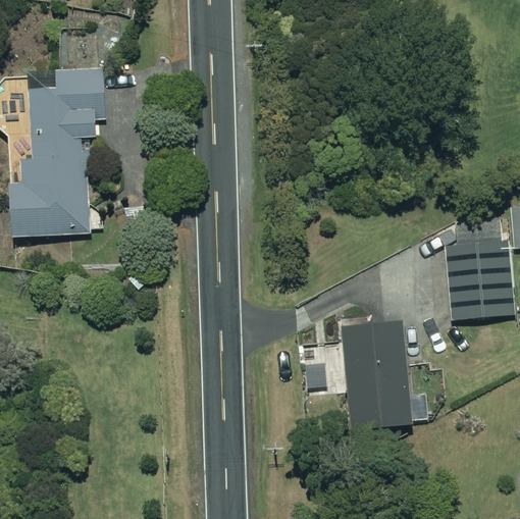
[(7,184),(10,238),(93,230),(87,161),(93,160),(91,136),(96,136),(94,118),(107,117),(103,66),(54,69),(55,87),(27,90),(32,158),(18,159),(19,183),(7,184)]
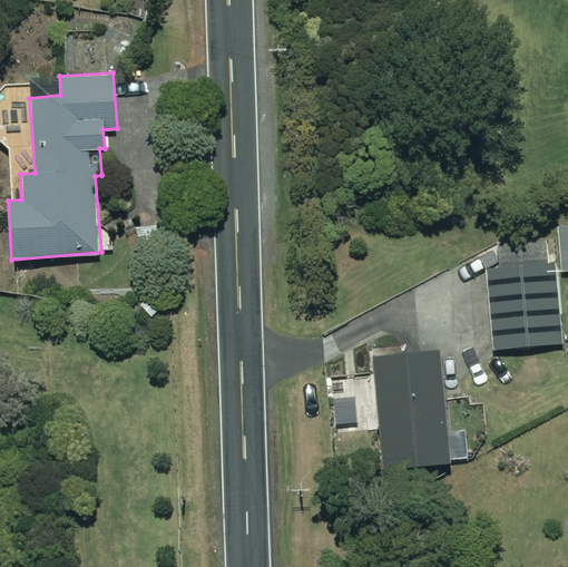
[(503,240),(487,248),(493,261),(510,253),(503,240)]
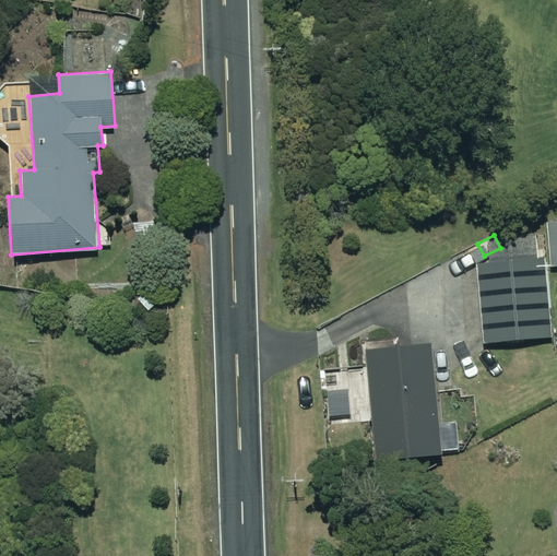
[(477,262),(484,341),(554,336),(546,257),(477,262)]
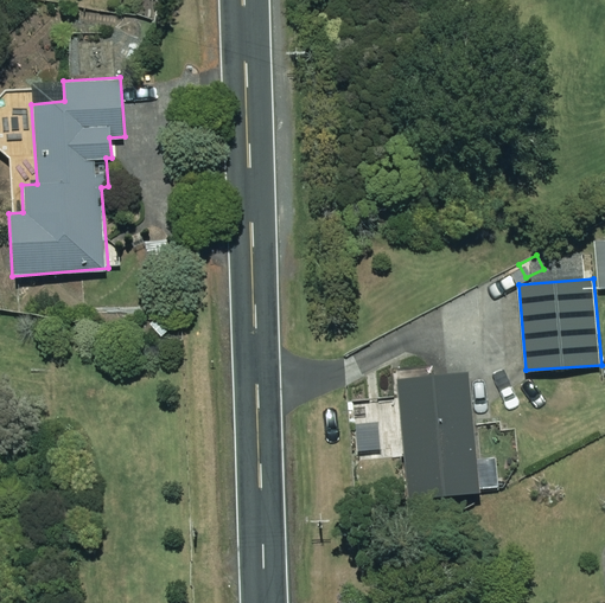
[(396,378),(409,515),(434,513),(433,499),(481,494),(470,372),(396,378)]
